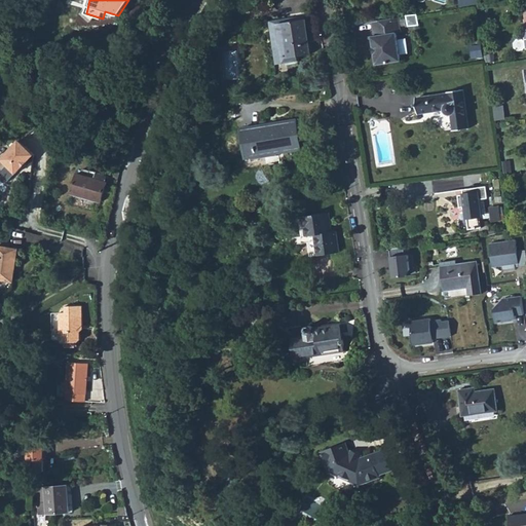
[(295,21),(271,25),(276,57),(288,54),(289,62),(299,60),(298,55),(311,53),(306,15),(295,17),(295,21)]
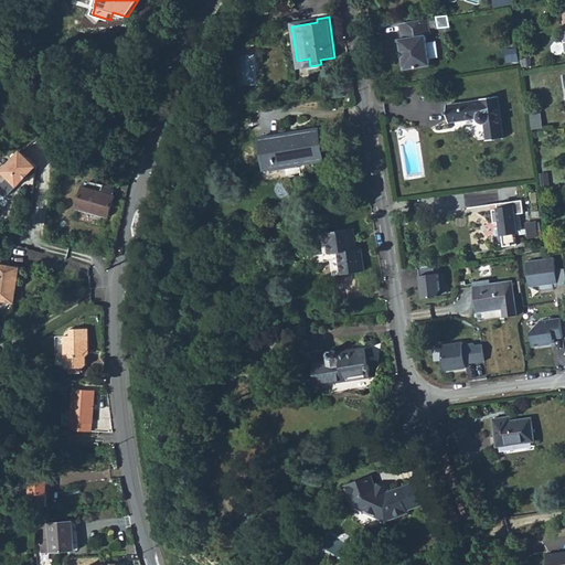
[(400,39),(405,70),(432,65),(426,34),(432,33),(429,19),(401,23),(403,38),(400,39)]
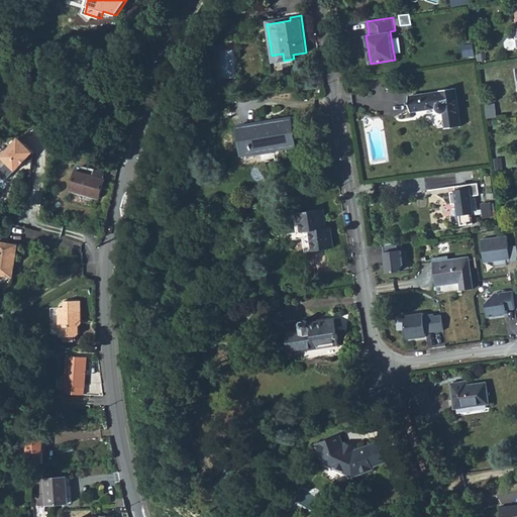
[(463,45),(464,55),(474,54),(473,44),(463,45)]
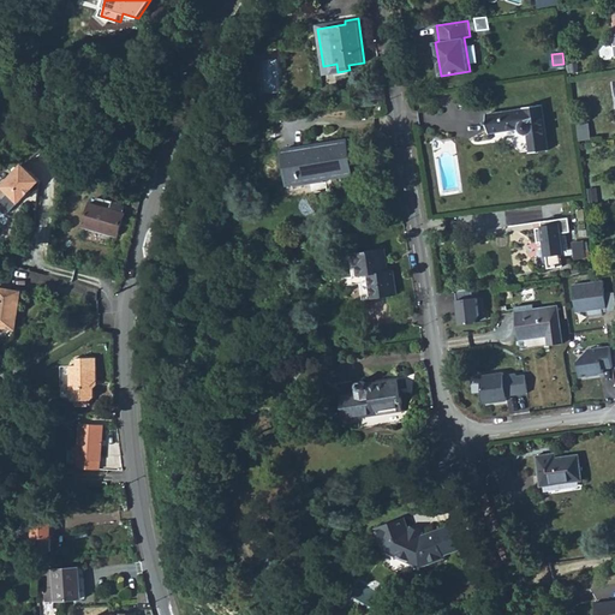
[(261,60),(262,93),(284,93),(282,59),(261,60)]
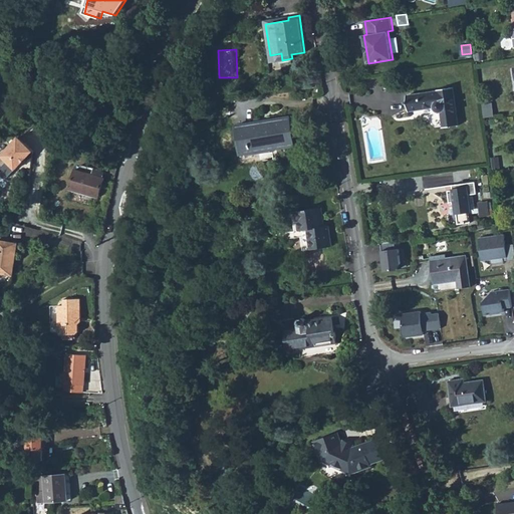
[(270,55),(271,62),(282,60),(281,53),(270,55)]
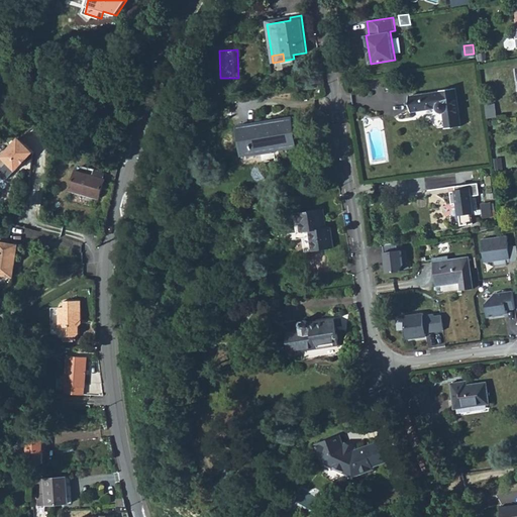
[(440,92),(409,97),(411,111),(437,107),(438,108),(438,109),(439,110),(440,111),(441,111),(442,111),(443,112),(444,112),(446,128),(461,126),(455,88),(440,91),(440,92)]
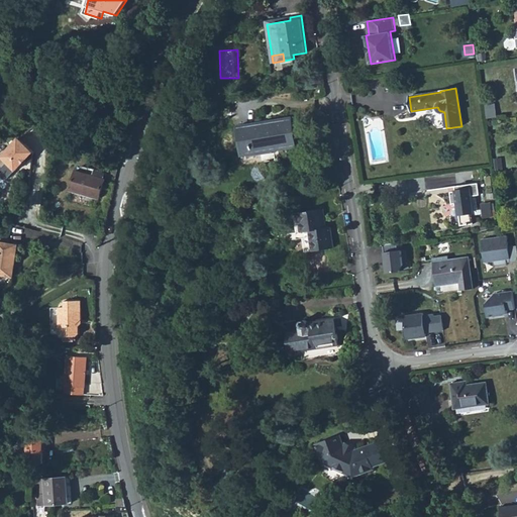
[(238,126),(243,154),(297,146),(292,117),(238,126)]
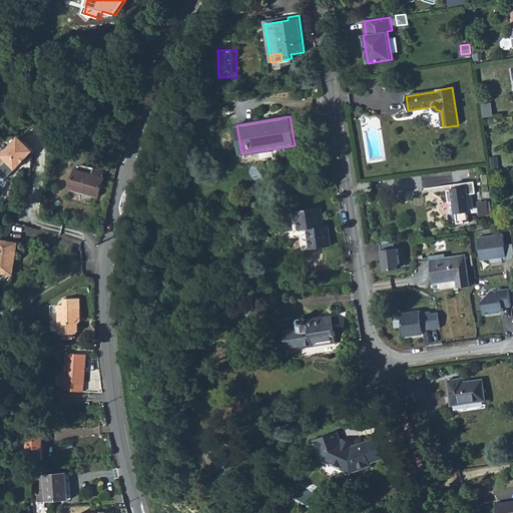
[(33,150),(18,137),(1,155),(16,169),(33,150)]
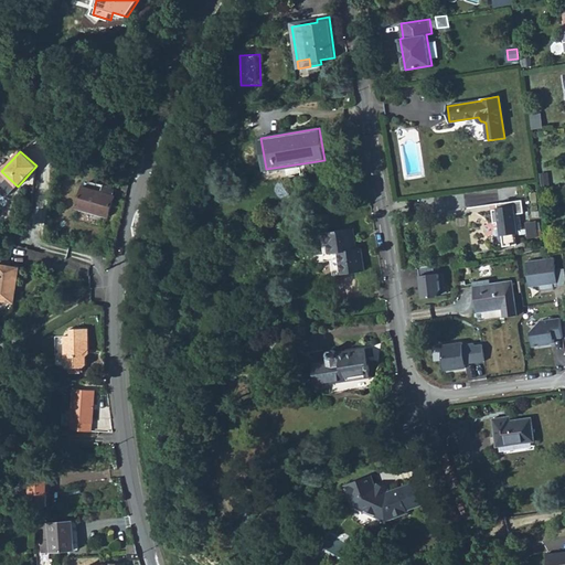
[(113,195),(115,189),(105,185),(103,192),(113,195)]
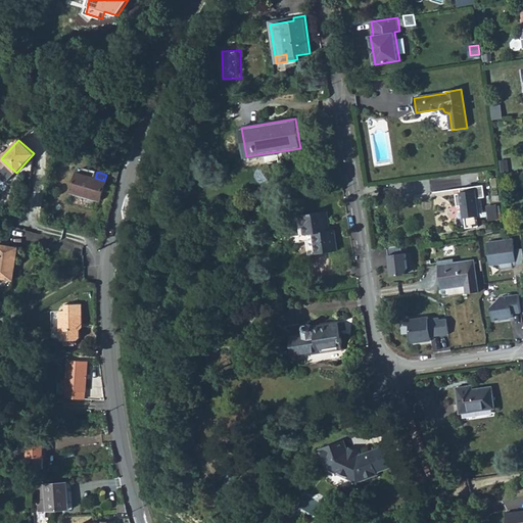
[(87,196),(101,201),(106,181),(104,181),(95,178),(78,173),(70,192),(87,196)]
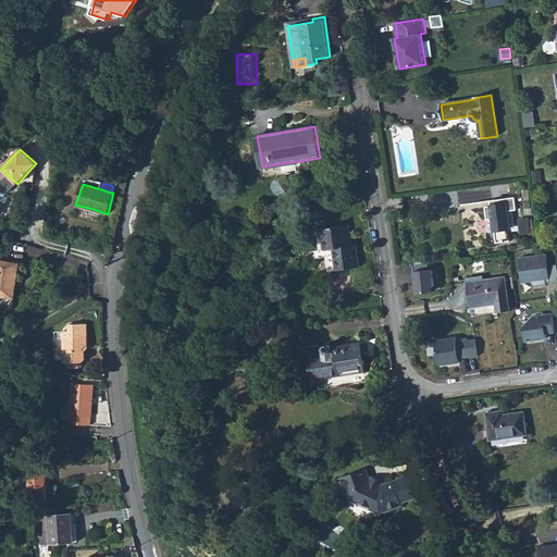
[(515,197),(490,200),(491,206),(484,207),(486,220),(492,219),(494,231),(495,231),(496,243),(510,242),(508,229),(509,229),(507,211),(516,210),(515,197)]
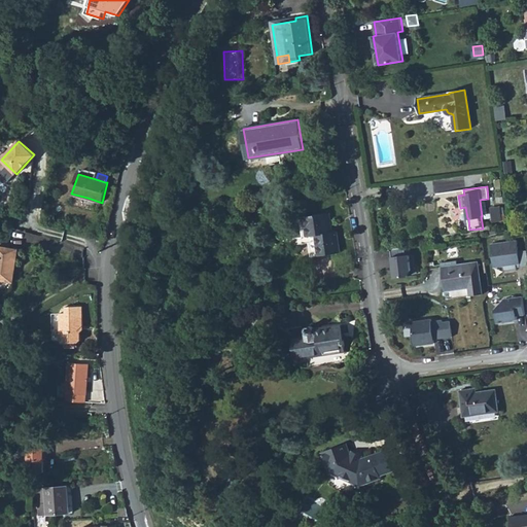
[(305,217),(311,256),(341,252),(338,231),(331,232),(330,222),(331,222),(330,212),(305,217)]
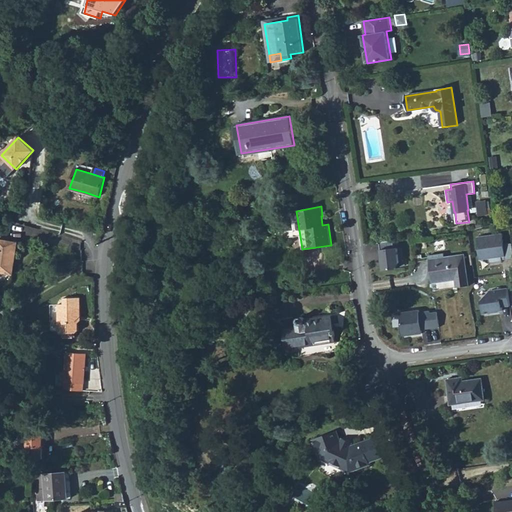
[(511,259),(511,245),(511,243),(503,244),(502,234),(477,237),(480,259),(488,258),(489,263),(502,261),(501,257),(504,256),(505,260),(511,259)]
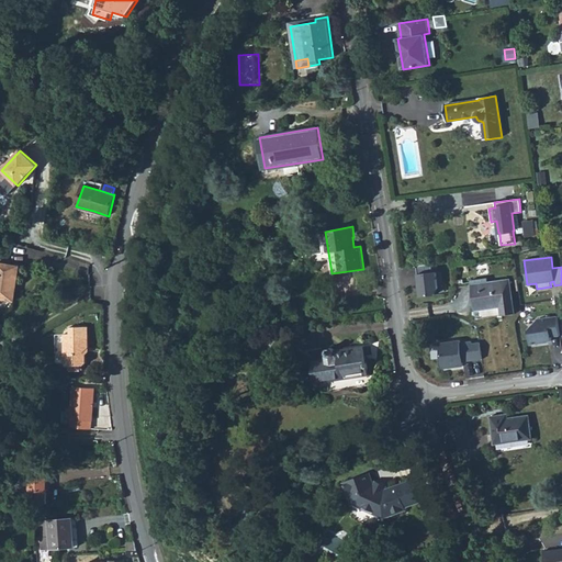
[(0,298),(14,301),(20,266),(0,262),(0,298)]
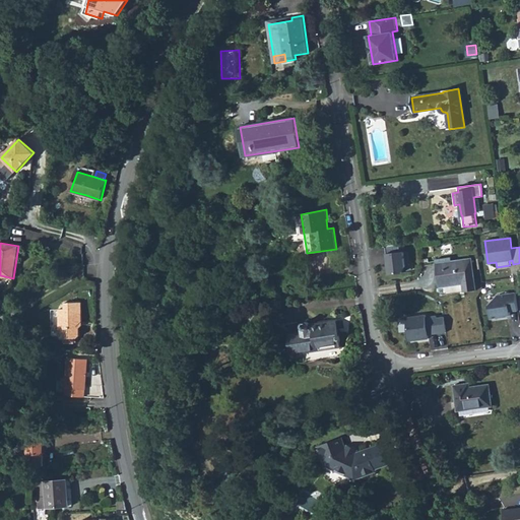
[(399,244),(385,246),(389,274),(402,272),(405,266),(403,252),(400,252),(399,244)]
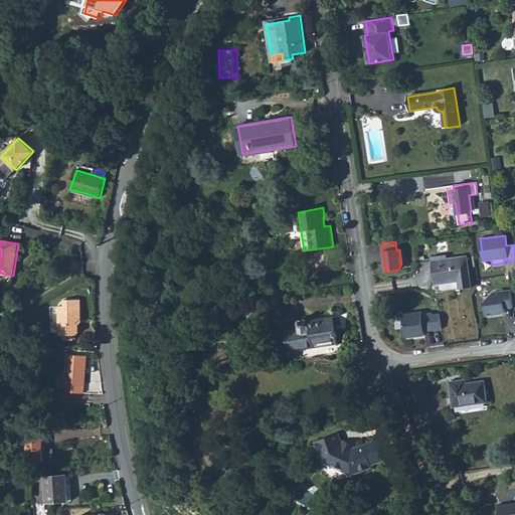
[(433,261),(432,261),(436,285),(459,281),(460,289),(471,287),(467,256),(448,259),(433,261)]
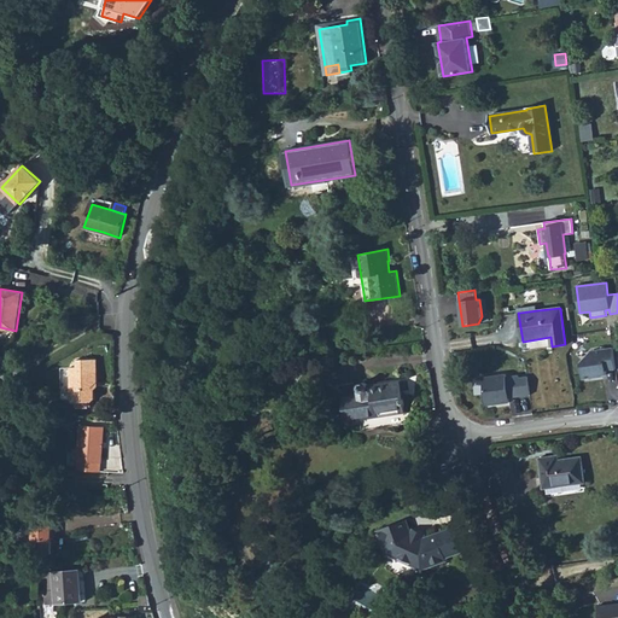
[(607,371),(616,369),(613,348),(593,350),(582,363),(584,379),(604,377),(604,375),(607,374),(607,371)]
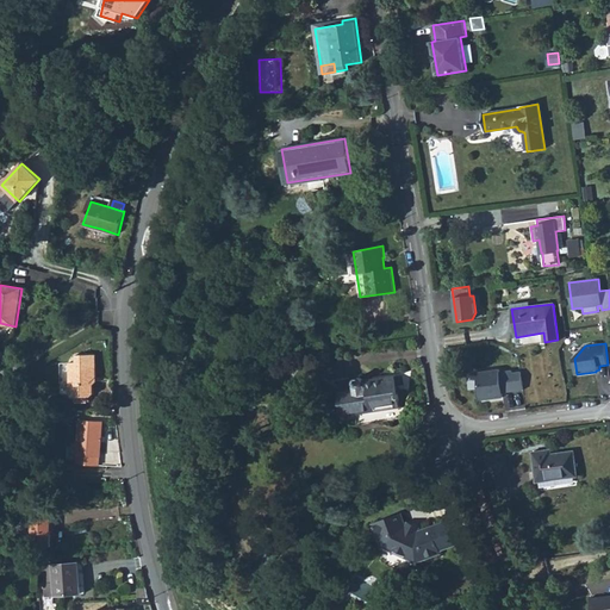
[(97,381),(95,355),(75,355),(75,362),(69,362),(69,394),(73,397),(92,396),(94,393),(93,385),(97,381)]
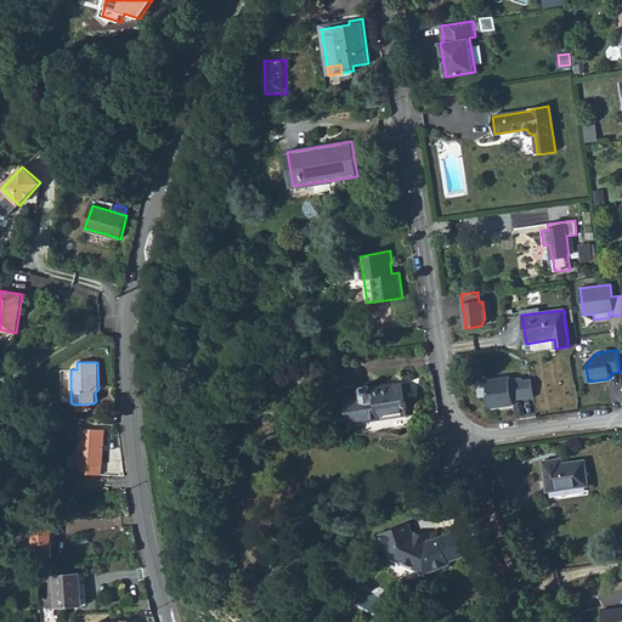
[(513,401),(533,397),(531,379),(522,380),(521,378),(510,379),(509,377),(486,380),(491,408),(513,405),(513,401)]
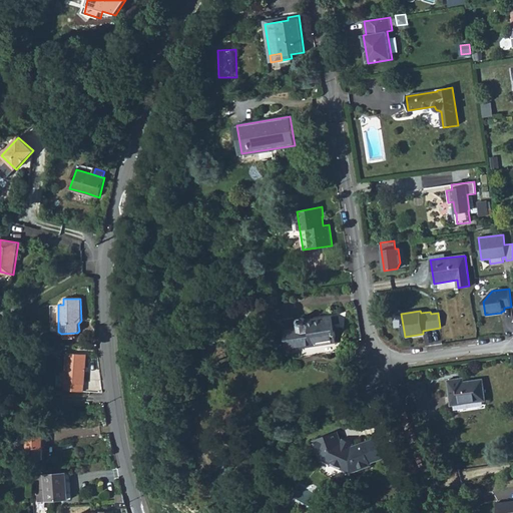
[(290,353),(302,351),(303,357),(339,352),(333,316),(307,321),(306,320),(306,319),(305,319),(304,318),(303,318),(302,318),(301,319),(300,319),(300,320),(299,321),(299,322),(300,328),(287,330),(290,353)]
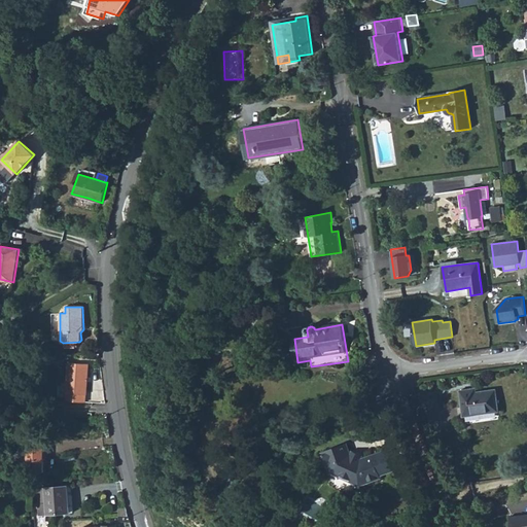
[(182,340),(183,346),(194,343),(192,338),(182,340)]
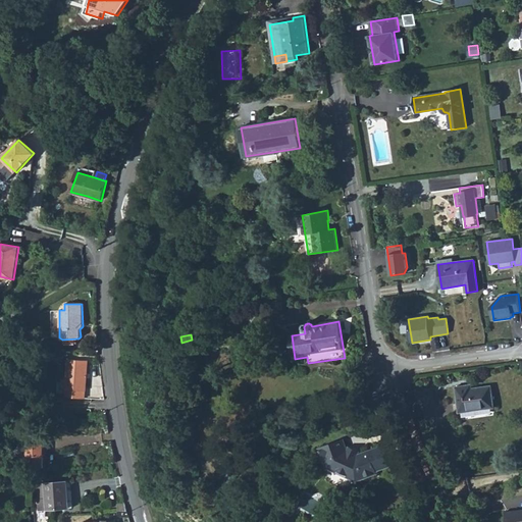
[(64,398),(85,399),(85,390),(86,390),(87,361),(66,359),(64,398)]
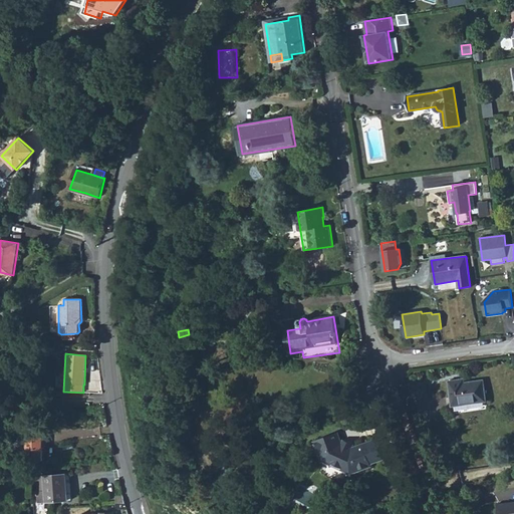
[(458,379),(449,380),(453,406),(486,402),(484,380),(465,382),(458,383),(458,379)]
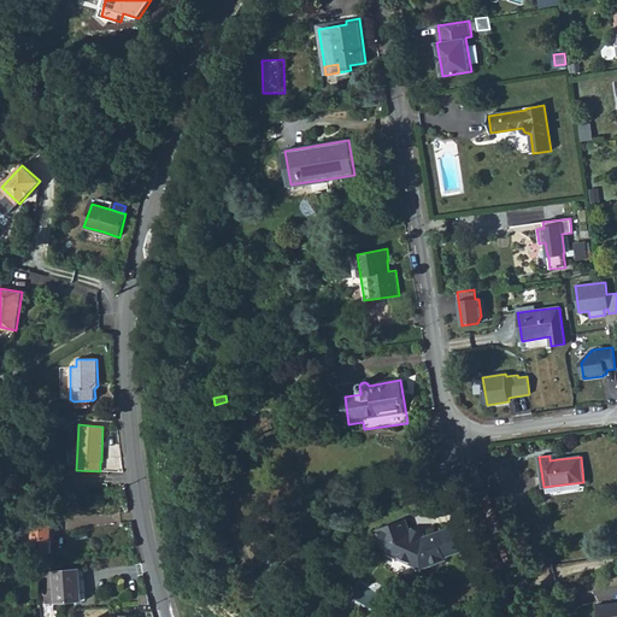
[(45,498),(59,498),(59,488),(45,489),(45,498)]
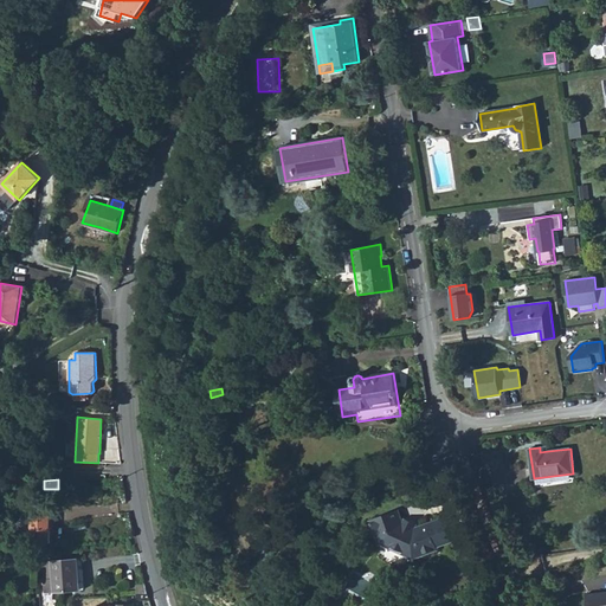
[(50,543),(50,504),(30,504),(31,543),(50,543)]
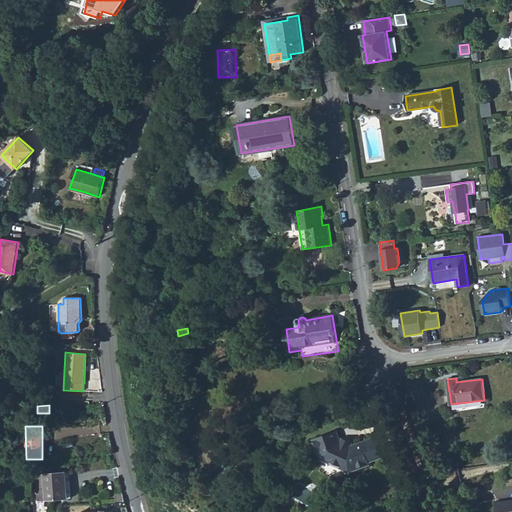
[(337,430),(315,438),(320,450),(323,449),(325,456),(325,457),(331,460),(330,462),(342,468),(343,465),(349,469),(349,467),(357,465),(358,468),(370,464),(369,462),(369,460),(383,455),(376,437),(351,447),(350,447),(351,443),(343,439),(341,442),(337,430)]
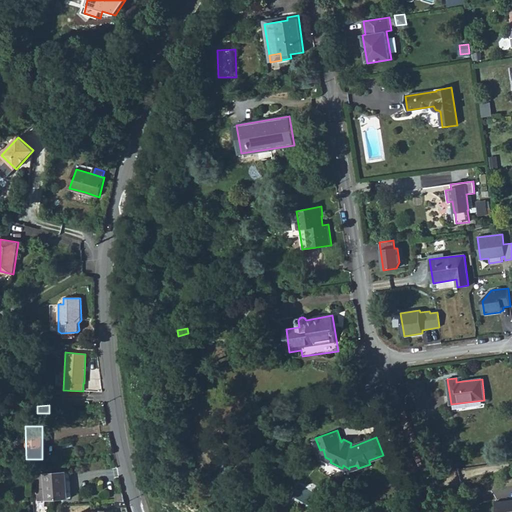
[(38,500),(71,498),(69,472),(43,474),(44,488),(37,489),(38,500)]
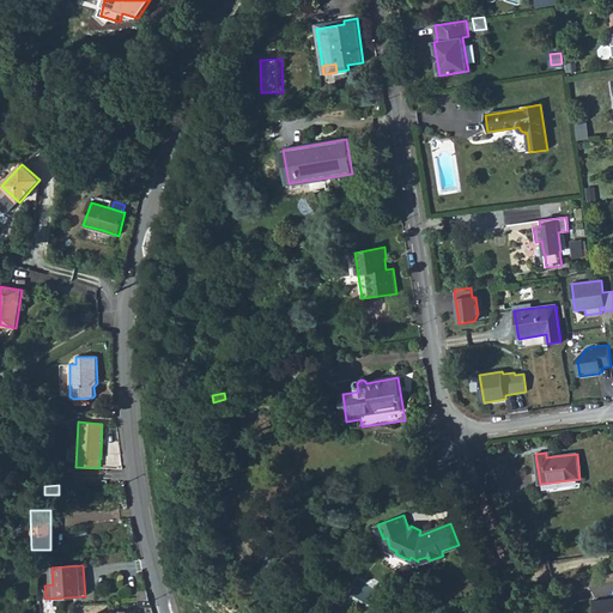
[(44,586),(53,584),(52,568),(43,569),(44,586)]
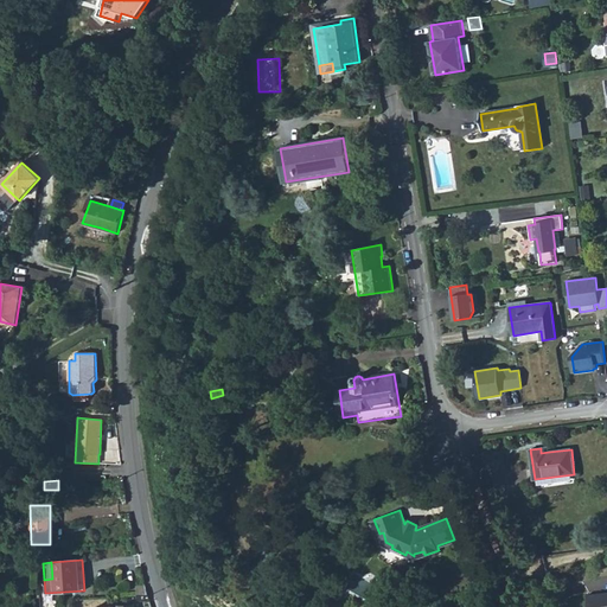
[(351,587),(376,599),(383,585),(359,573),(351,587)]
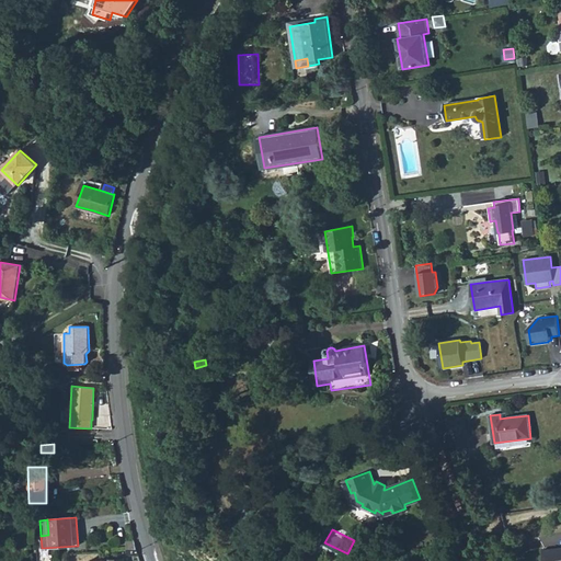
[(127,550),(137,550),(136,545),(135,541),(126,542),(127,550)]
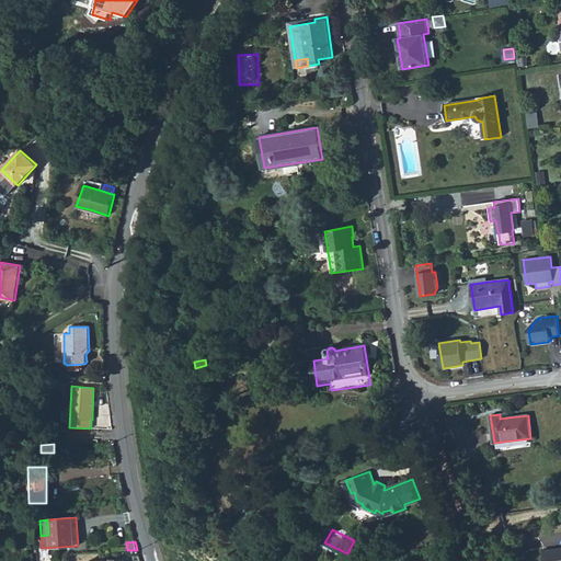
[(560,560),(560,547),(542,550),(544,560),(560,560)]
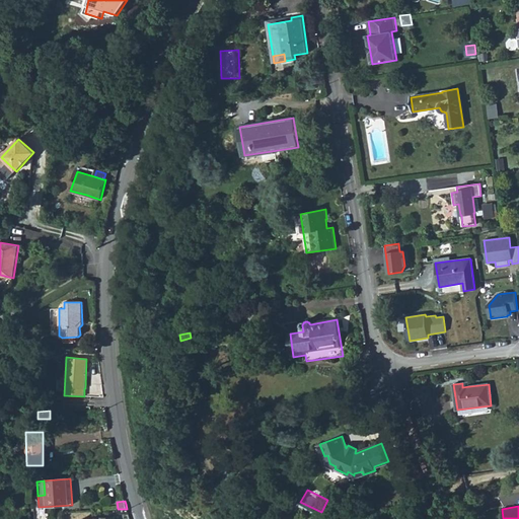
All buildings are outlined.
